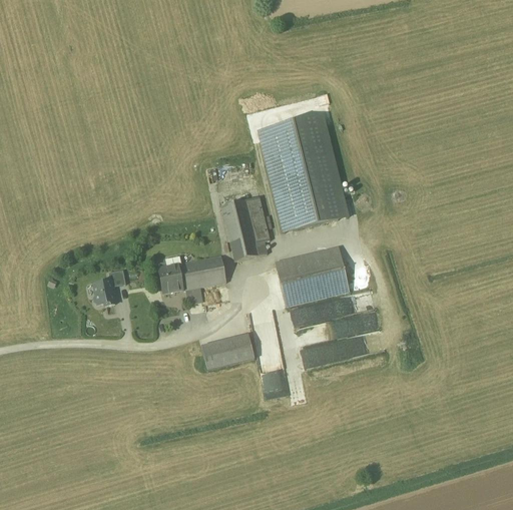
[(322,116),(259,131),(284,233),(347,217),(322,116)]
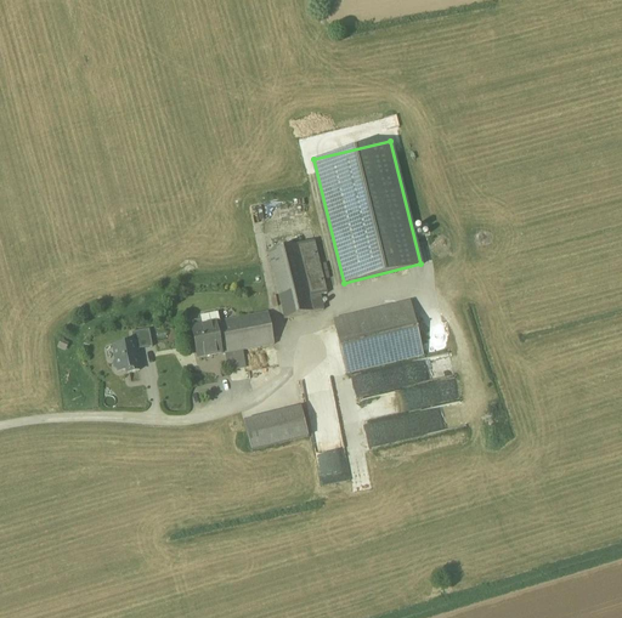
[(314,239),(267,250),(284,318),(329,307),(314,239)]
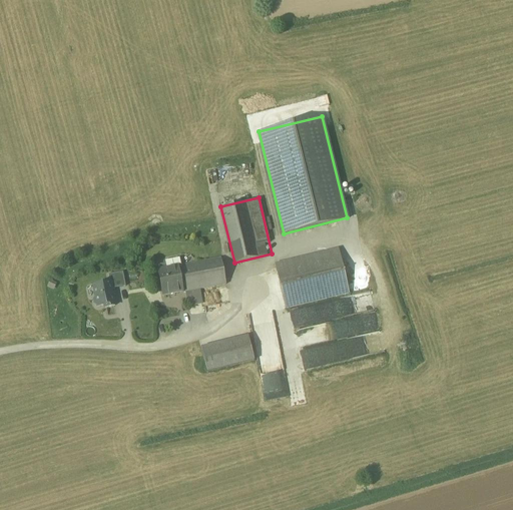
[(276,260),(286,306),(351,293),(341,245),(276,260)]
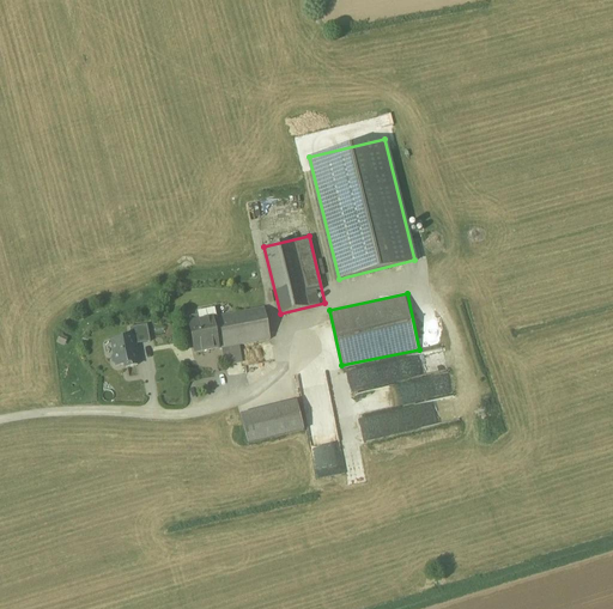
[(214,306),(196,310),(198,314),(199,320),(216,316),(214,306)]
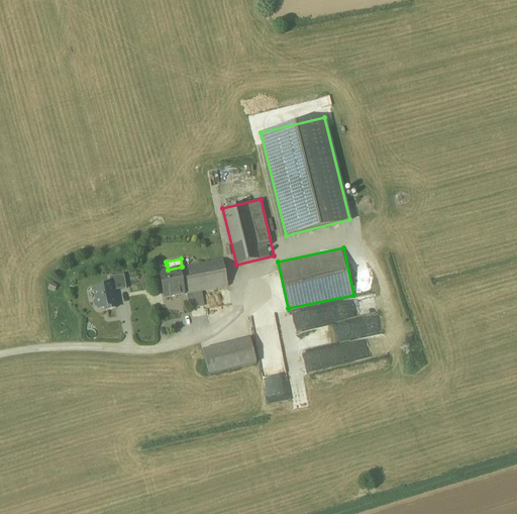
[(187,293),(201,291),(227,286),(222,260),(182,267),(187,293)]
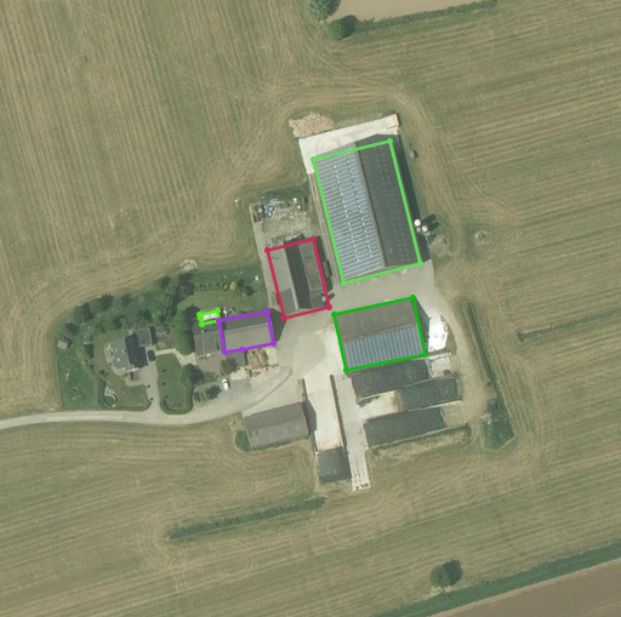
[(191,326),(197,358),(224,352),(218,320),(201,324),(191,326)]
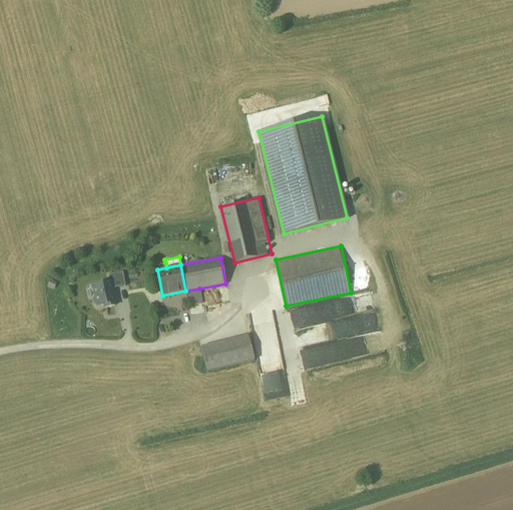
[(122,271),(108,274),(110,282),(112,288),(125,285),(122,271)]
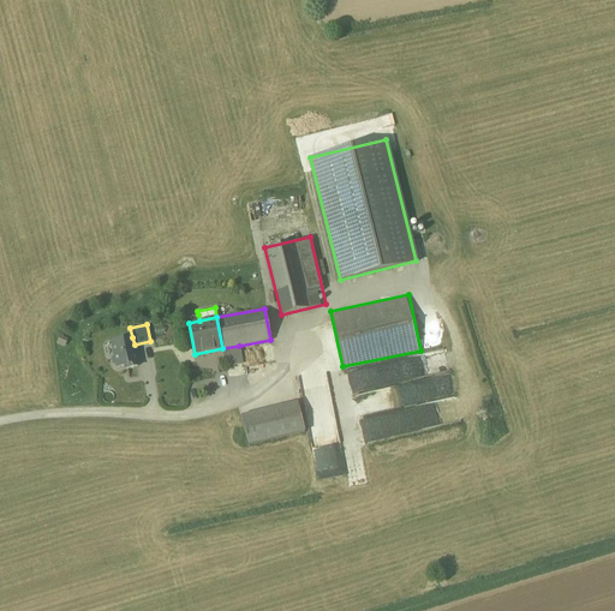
[(132,337),(112,341),(115,355),(113,358),(114,361),(117,364),(117,366),(125,364),(126,367),(138,365),(135,345),(132,337)]
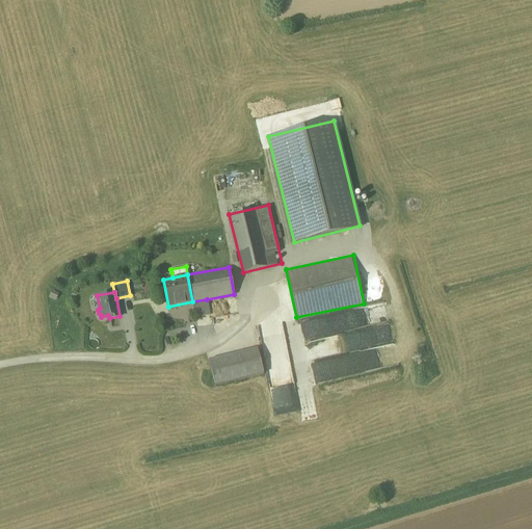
[(192,301),(195,316),(210,314),(207,299),(192,301)]
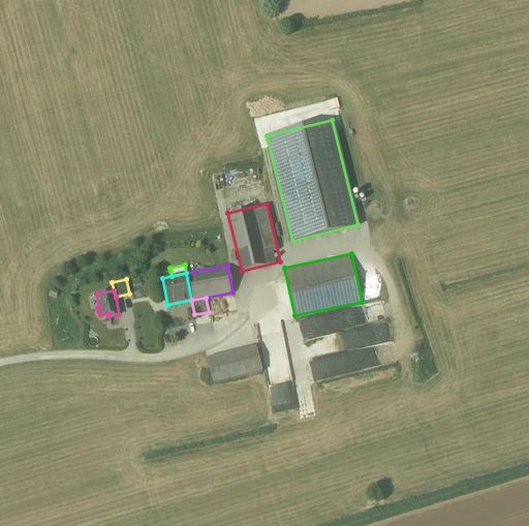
[(306,337),(310,358),(367,344),(369,354),(376,352),(378,363),(397,359),(386,316),(376,318),(372,300),(308,314),(313,336),(306,337)]
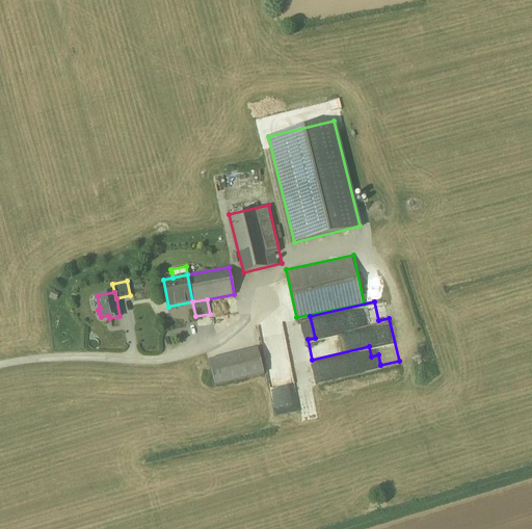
[(263,372),(257,347),(208,359),(214,385),(263,372)]
